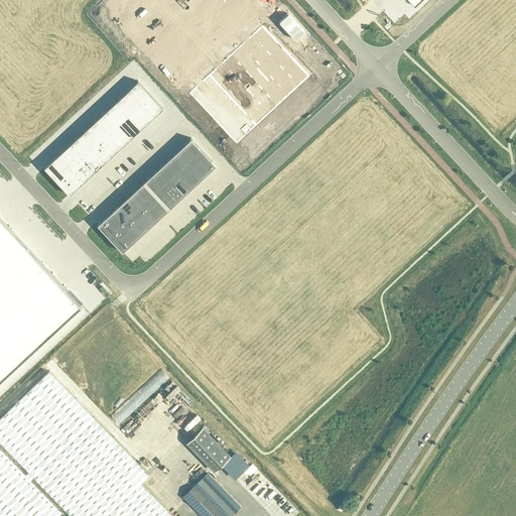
[(229,150),(300,83),(254,32),(181,100),(229,150)]
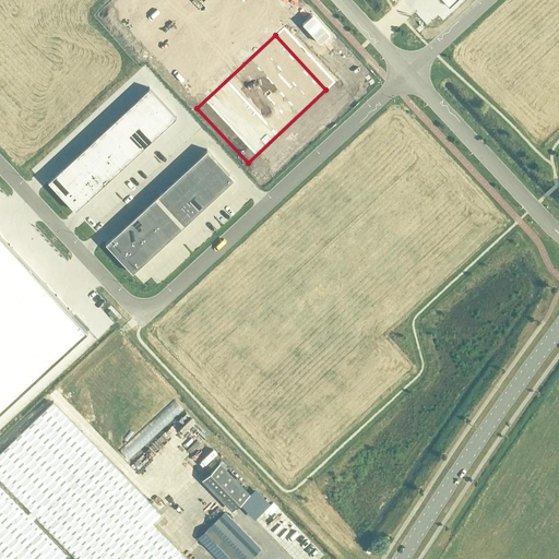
[(150,87),(142,93),(156,108),(163,102),(150,87)]
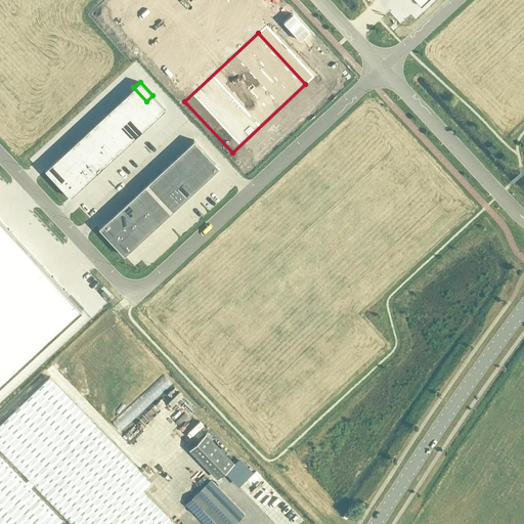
[(133,87),(127,93),(140,107),(146,101),(133,87)]
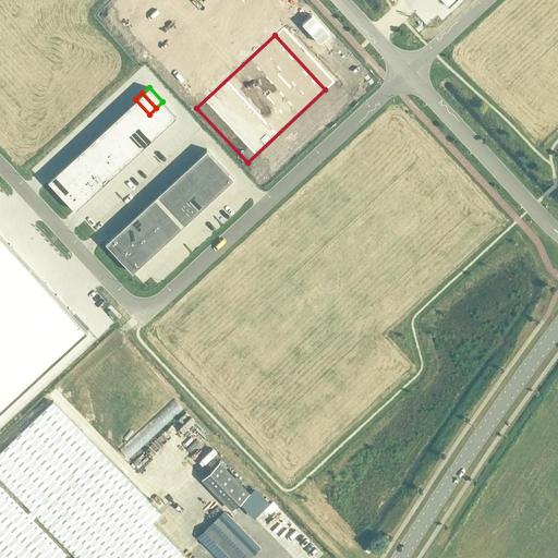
[(135,99),(125,109),(138,123),(149,114),(135,99)]
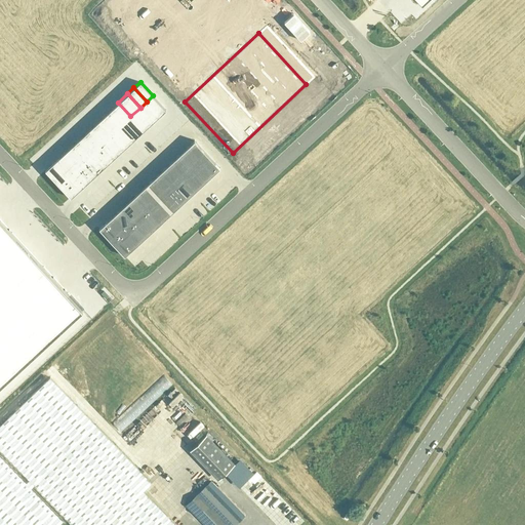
[(153,95),(147,102),(159,115),(165,109),(153,95)]
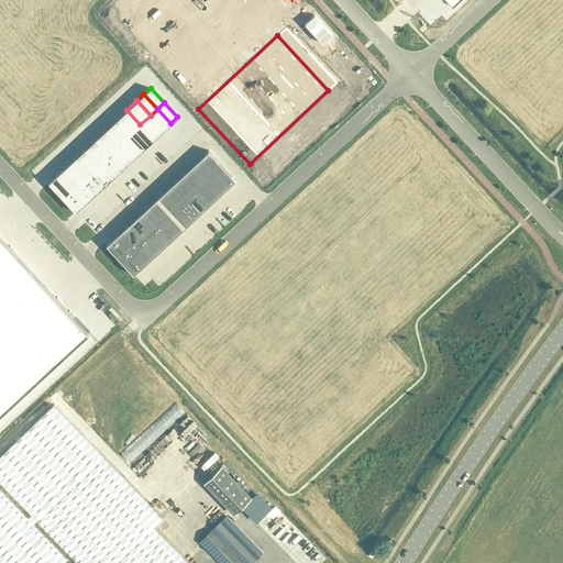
[(157,109),(151,116),(164,130),(170,123),(157,109)]
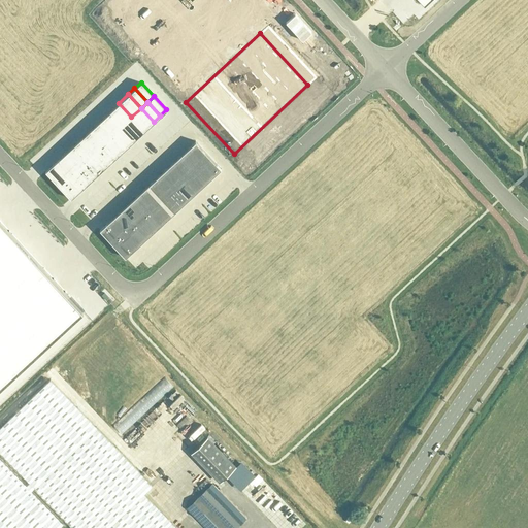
[(119,103),(109,111),(123,125),(131,117),(119,103)]
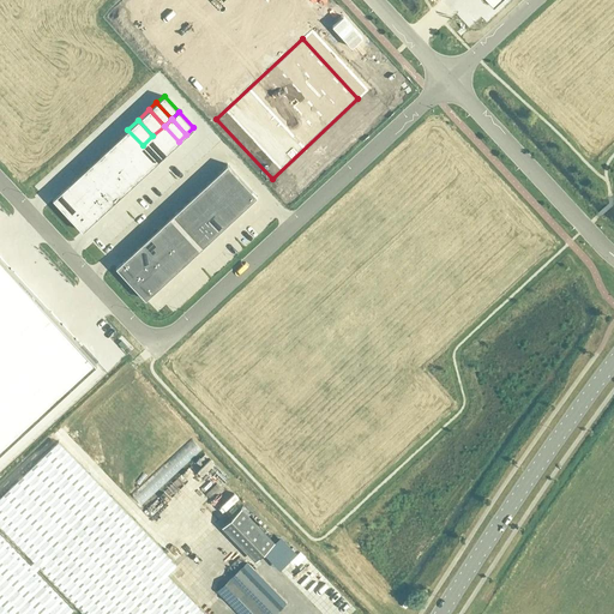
[(164,126),(152,136),(168,151),(179,142),(164,126)]
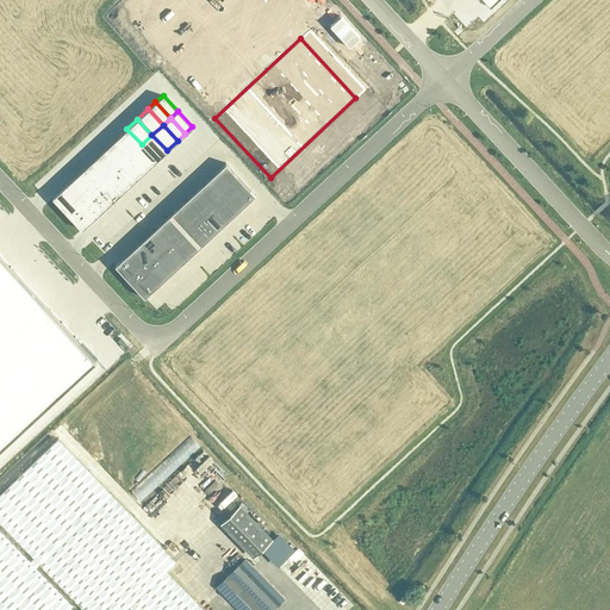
[(126,129),(116,138),(131,154),(141,144),(126,129)]
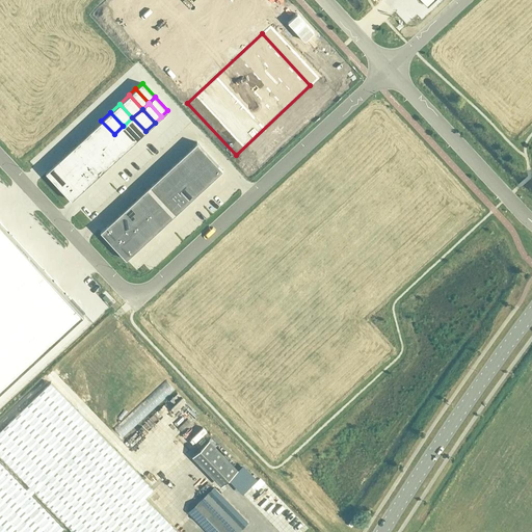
[(132,117),(124,126),(136,140),(145,131),(132,117)]
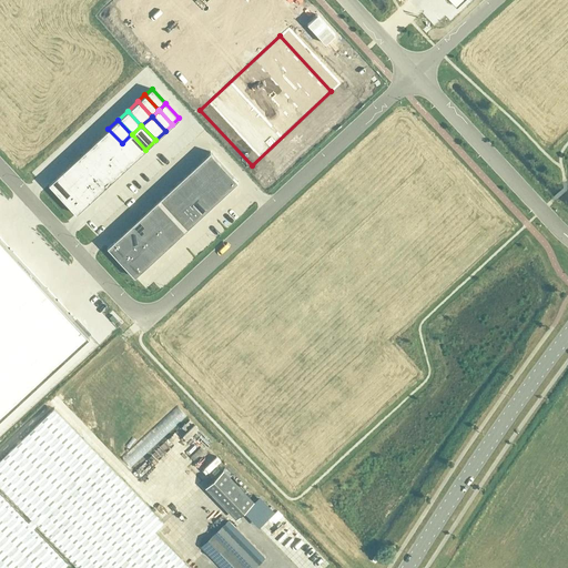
[(108,129),(98,138),(112,153),(122,143),(108,129)]
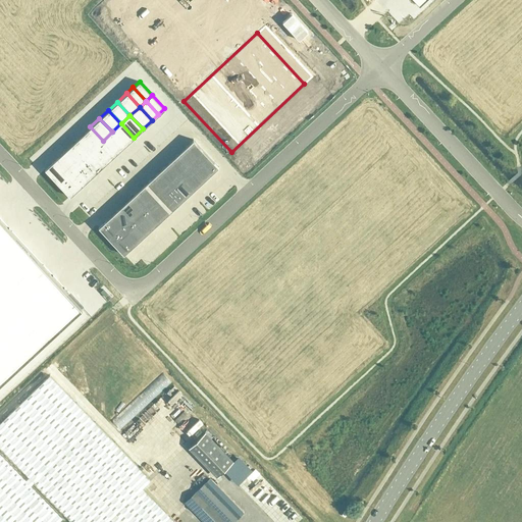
[(121,123),(112,132),(124,146),(134,138),(121,123)]
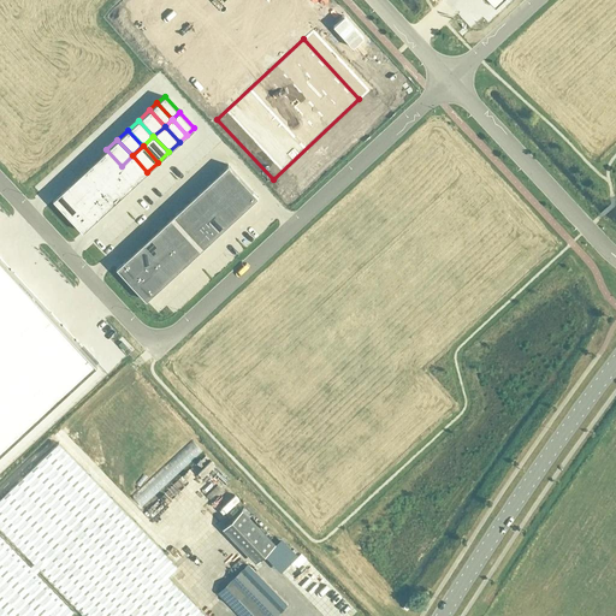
[(106,149),(95,160),(111,176),(122,166),(106,149)]
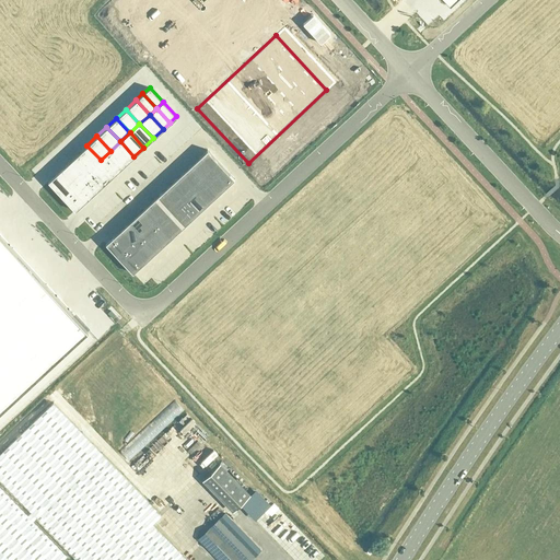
[(120,141),(111,151),(124,165),(133,156),(120,141)]
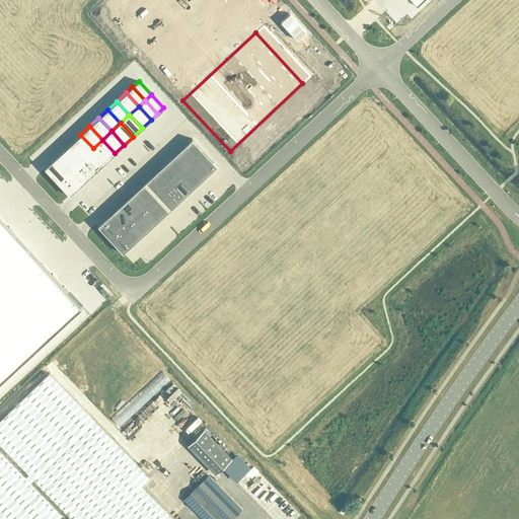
[(80,135),(71,143),(84,156),(93,148),(80,135)]
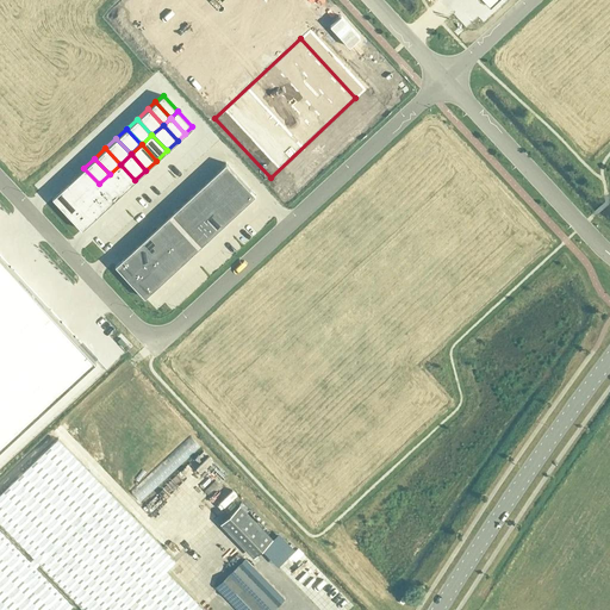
[(225,162),(210,178),(224,193),(241,179),(225,162)]
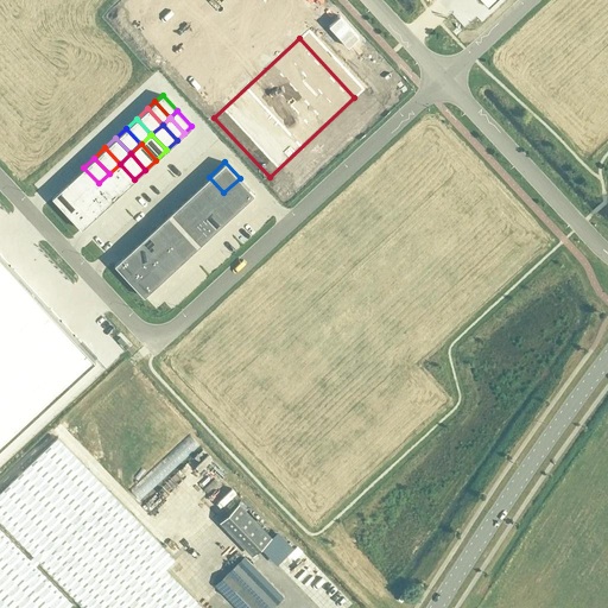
[(120,164),(109,173),(124,189),(134,179),(120,164)]
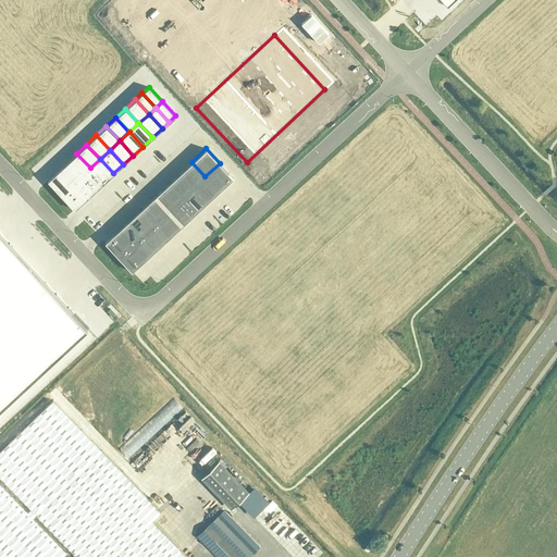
[(76,153),(62,166),(75,182),(90,168),(76,153)]
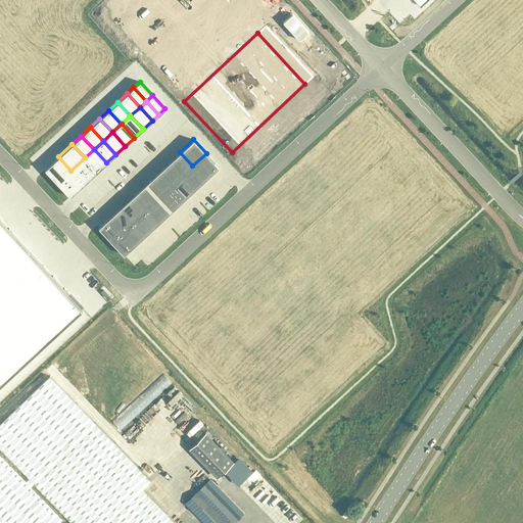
[(94,149),(85,157),(97,172),(106,162),(94,149)]
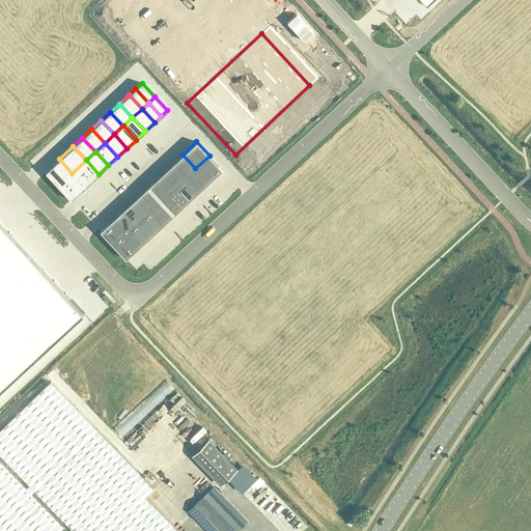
[(183,155),(175,161),(189,174),(195,168),(183,155)]
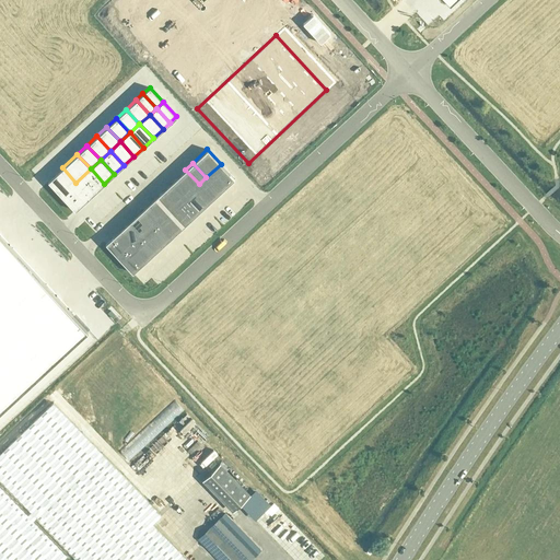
[(221,164),(206,177),(220,191),(234,178),(221,164)]
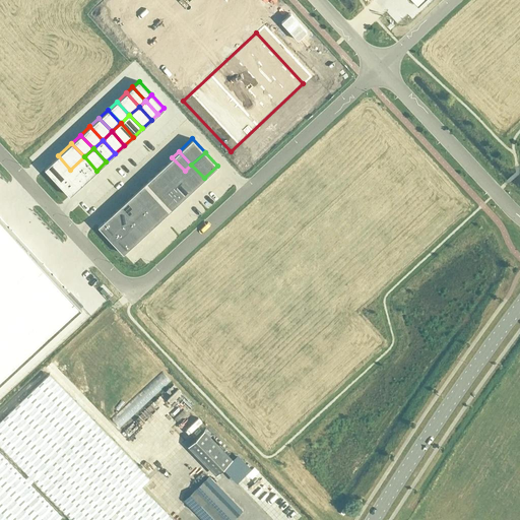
[(58,155),(45,168),(57,182),(70,170),(58,155)]
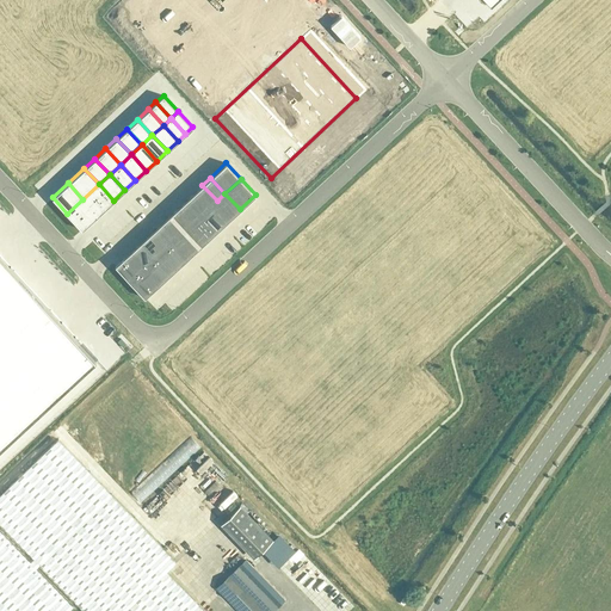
[(99,184),(82,199),(98,215),(113,201),(99,184)]
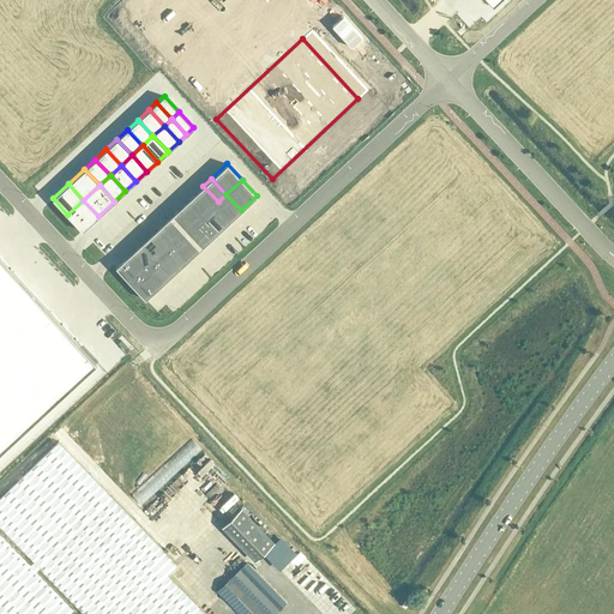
[(203,186),(196,193),(210,209),(218,202),(203,186)]
